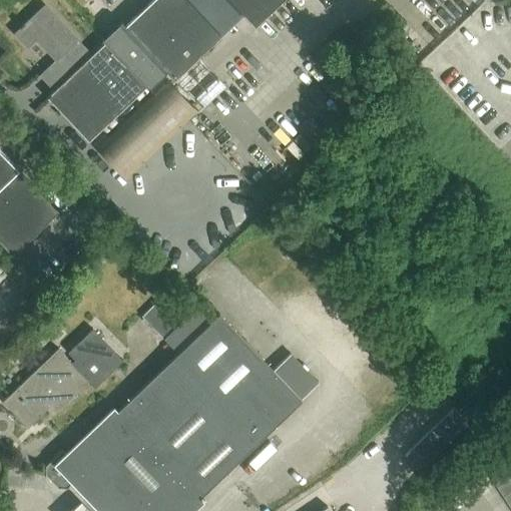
[(166,72),(174,81),(244,15),(257,27),(285,0),(369,0),(370,1),(371,0),(153,0),(125,26),(121,23),(103,41),(106,44),(147,88),(149,89),(166,72)]
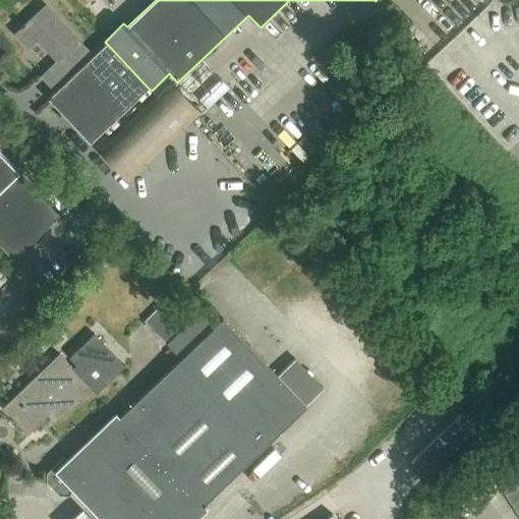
[(150,90),(108,45),(94,58),(46,7),(16,37),(30,50),(39,42),(57,61),(40,77),(55,94),(48,101),(91,146),(150,90)]
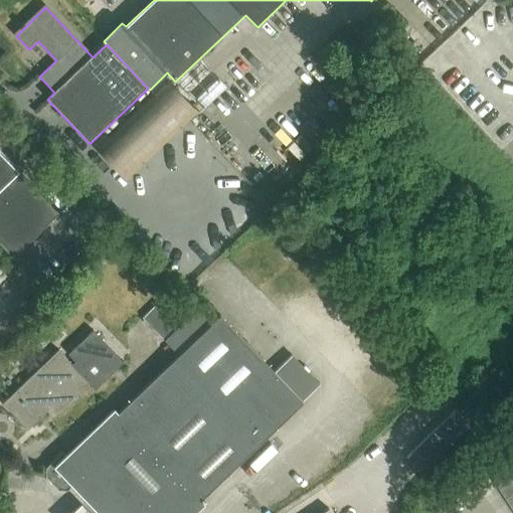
[(205,109),(226,89),(218,79),(197,100),(205,109)]
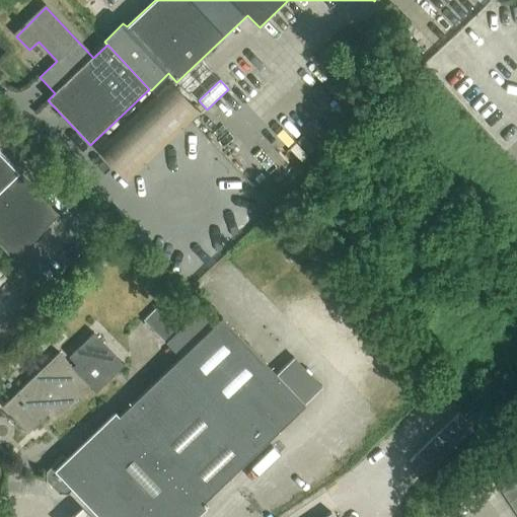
[(129,185),(202,117),(170,83),(97,151),(129,185)]
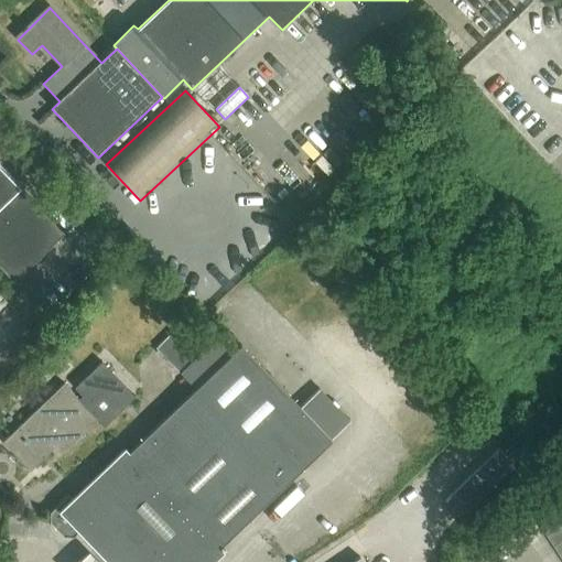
[(0,268),(14,283),(65,235),(21,188),(0,166),(0,268)]
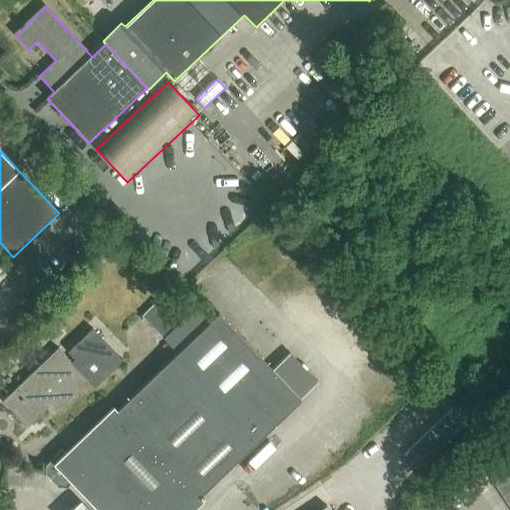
[(16,302),(0,317),(0,352),(33,320),(16,302)]
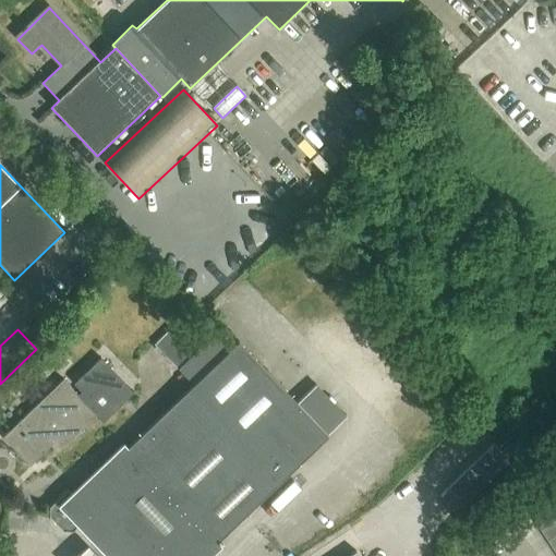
[(194,384),(230,349),(216,335),(196,354),(171,329),(155,345),(194,384)]
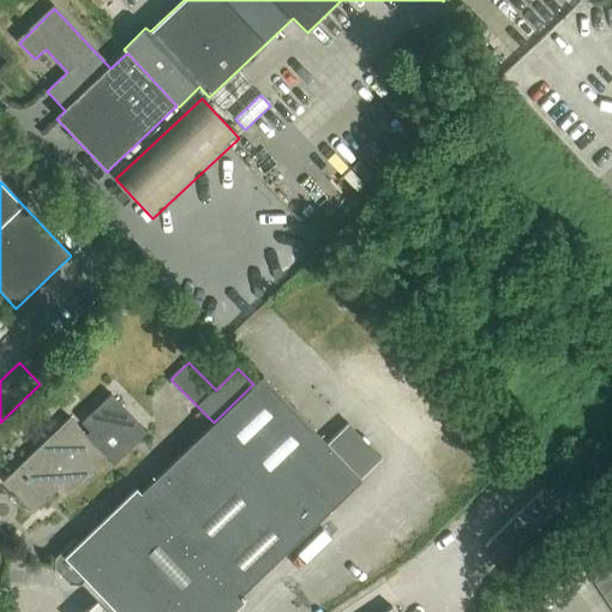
[(137,490),(79,545),(75,540),(55,559),(55,570),(70,586),(81,586),(88,580),(119,611),(235,611),(245,604),(240,599),(364,480),(263,377),(142,495),(137,490)]
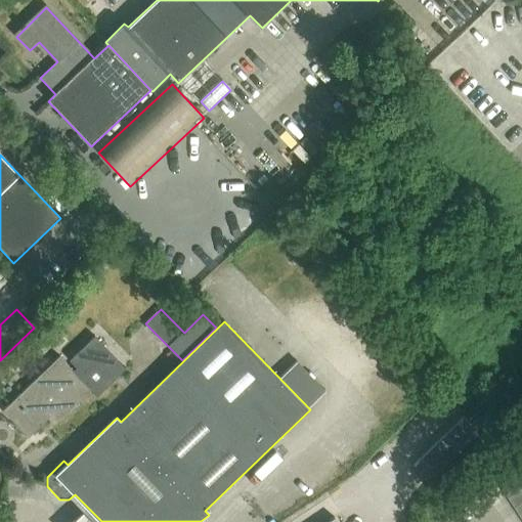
[(67,421),(93,395),(97,399),(127,371),(95,338),(70,362),(77,370),(74,373),(60,358),(3,414),(29,439),(57,411),(67,421)]
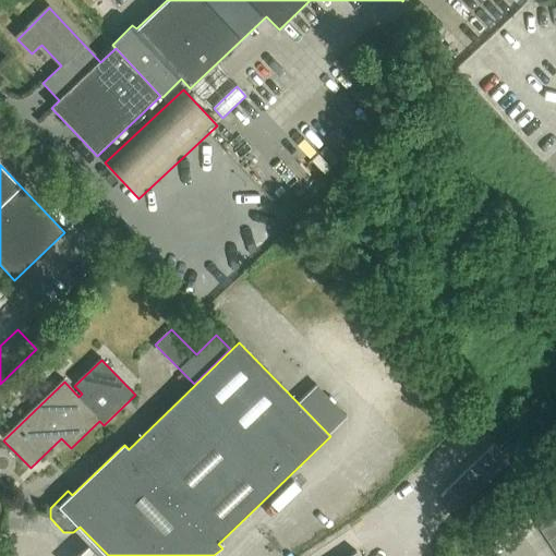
[(496,446),(487,455),(504,472),(512,463),(496,446)]
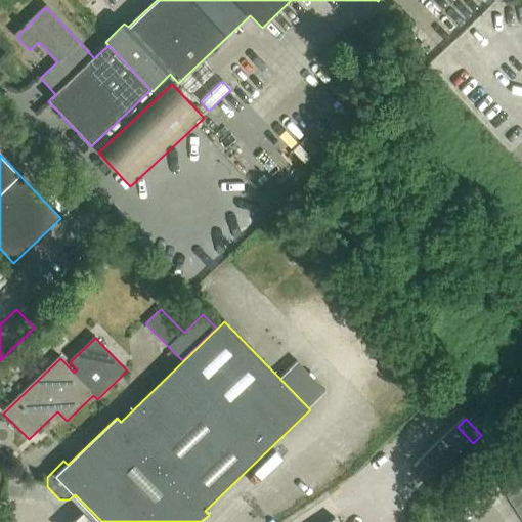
[(458,427),(448,435),(464,451),(473,443),(458,427)]
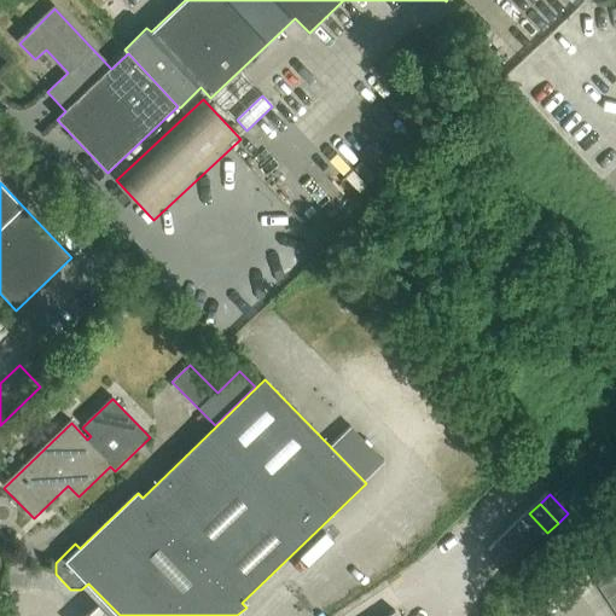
[(529,513),(519,523),(538,542),(547,533),(529,513)]
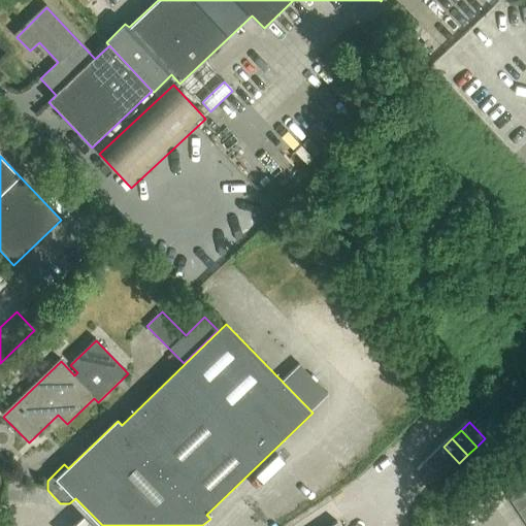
[(444,447),(435,455),(451,471),(459,463),(444,447)]
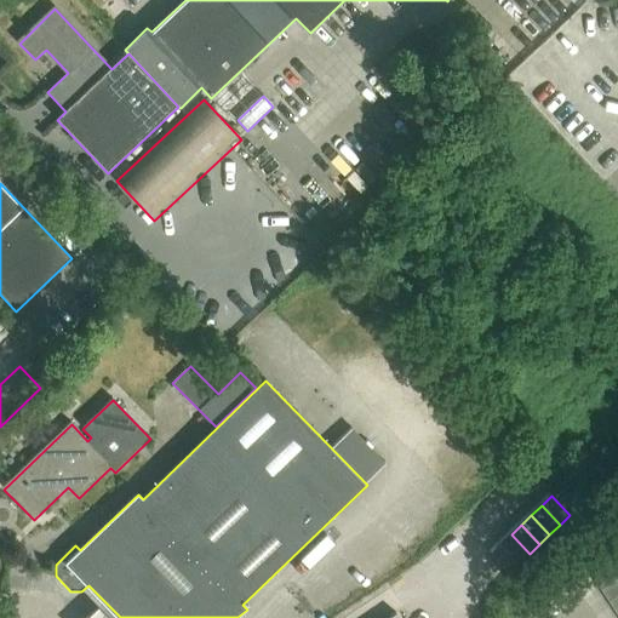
[(511,534),(502,544),(520,564),(530,554),(511,534)]
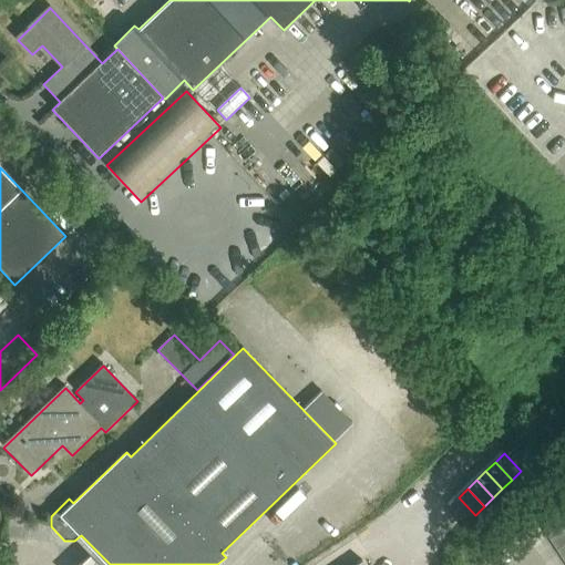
[(459,497),(449,506),(465,524),(475,515),(459,497)]
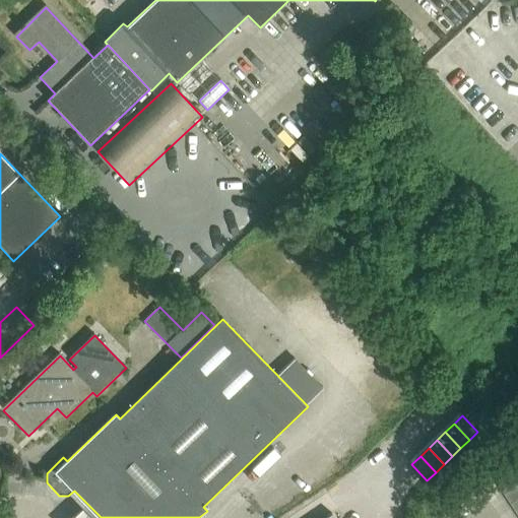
[(507,463),(490,477),(497,487),(515,472),(507,463)]
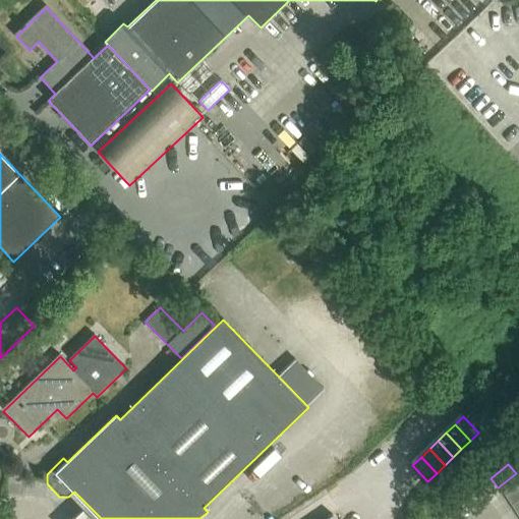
[(518,476),(516,473),(498,487),(506,497),(518,485),(518,476)]
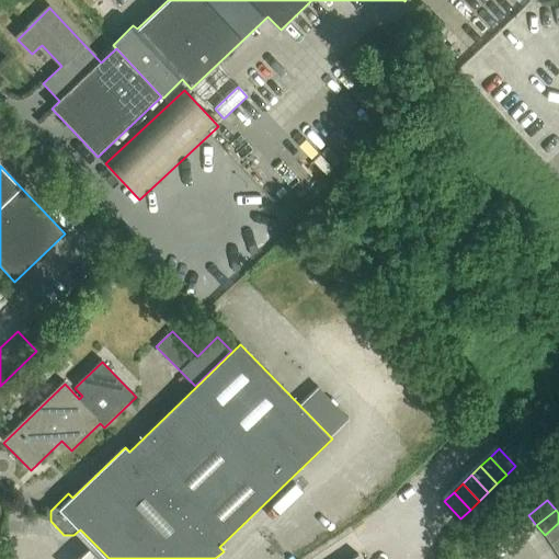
[(552,546),(558,542),(558,525),(545,535),(552,546)]
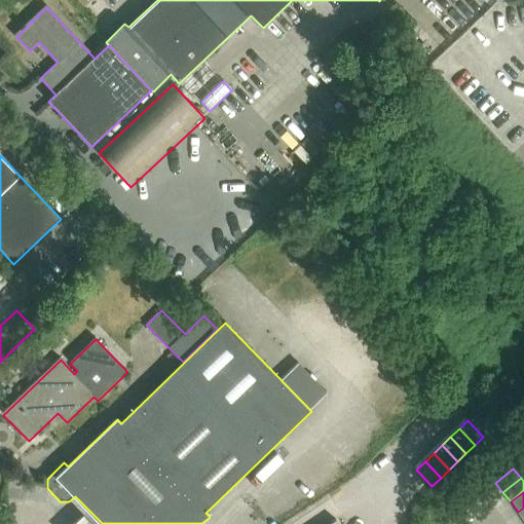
[(100,523),(87,510),(72,523),(100,523)]
